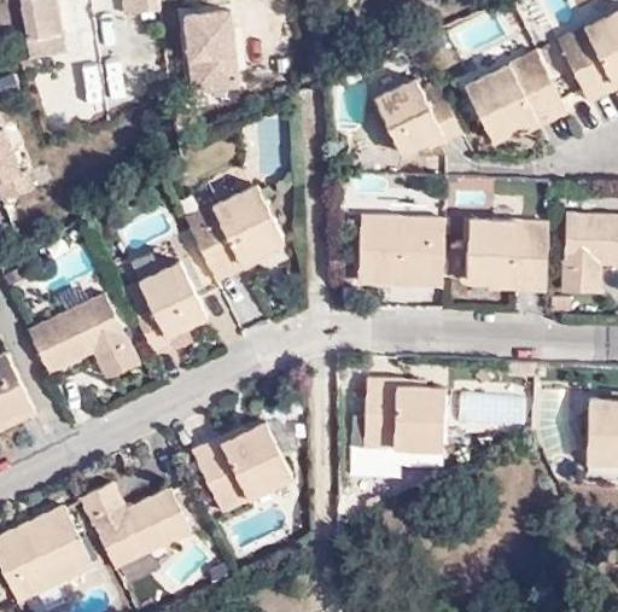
[(24,0),(31,58),(65,52),(57,0),(24,0)]
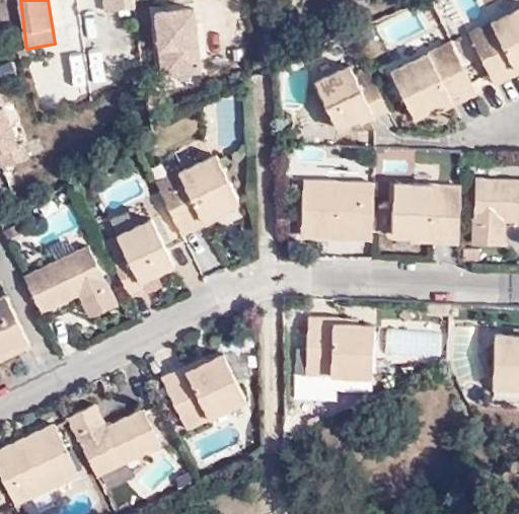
[(518,64),(518,5),(468,31),(494,84),(517,72),(514,67),(518,64)]
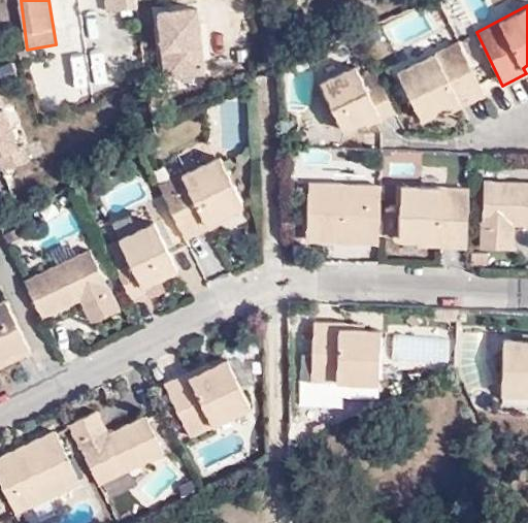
[(196,15),(158,20),(164,85),(202,80),(196,15)]
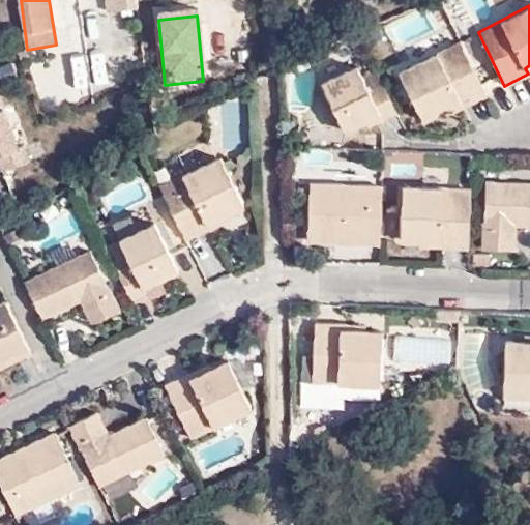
[(92,106),(87,42),(97,41),(95,20),(62,22),(66,69),(37,71),(40,110),(92,106)]
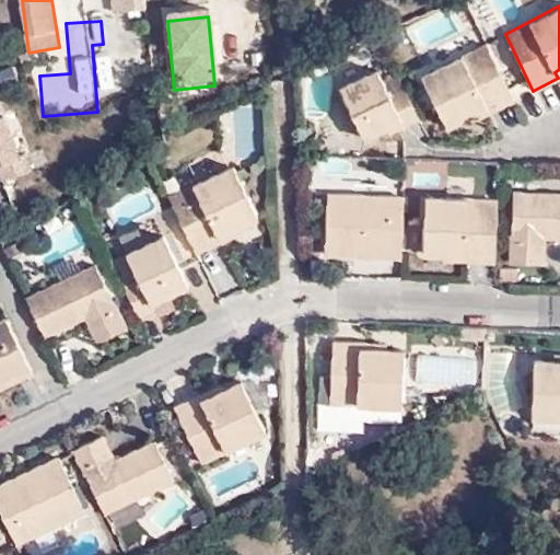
[(513,100),(487,44),(424,78),(448,124),(483,106),(487,114),(513,100)]
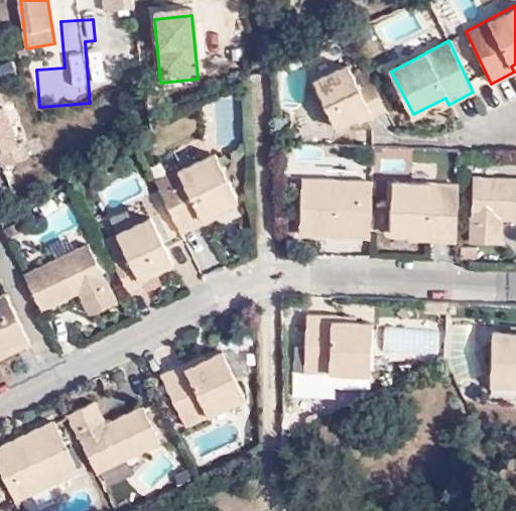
[(91,86),(109,85),(107,53),(89,54),(91,86)]
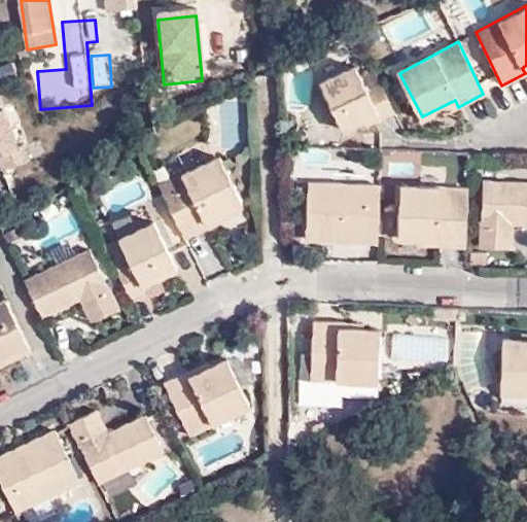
[(394,109),(380,79),(365,88),(353,64),(318,82),(342,129),(374,113),(377,118),(394,109)]
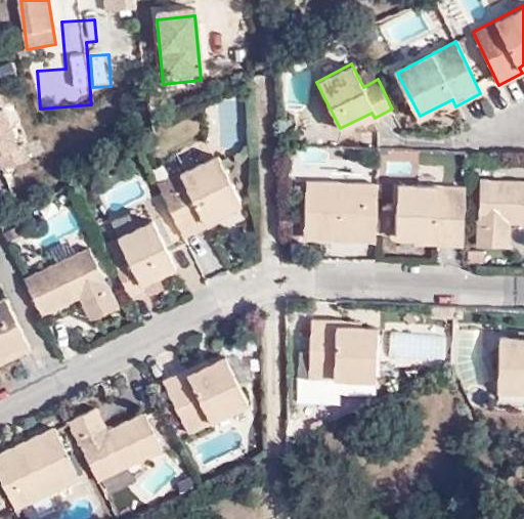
[(244,145),(242,102),(217,104),(220,147),(244,145)]
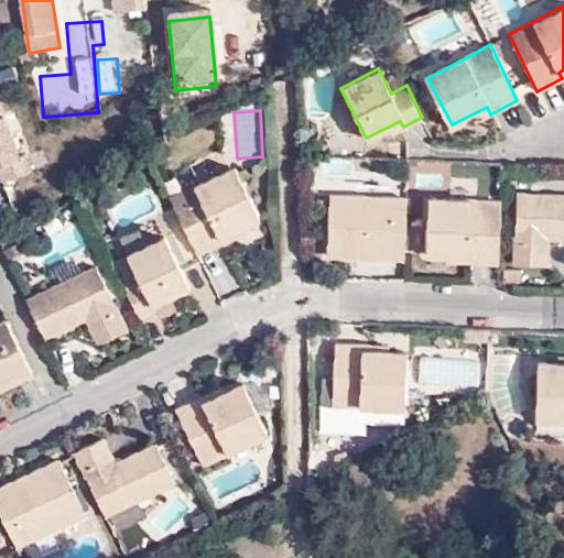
[(3,117),(0,118),(0,183),(31,173),(25,157),(19,160),(3,117)]
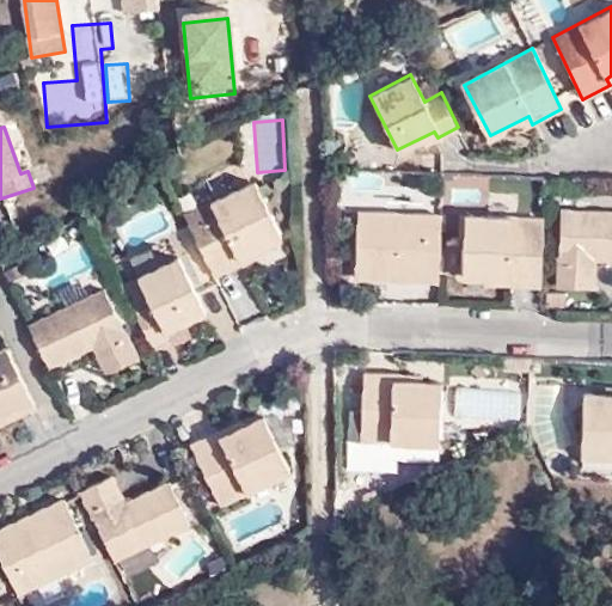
[(251,182),(184,213),(212,275),(238,263),(234,255),(276,236),(251,182)]
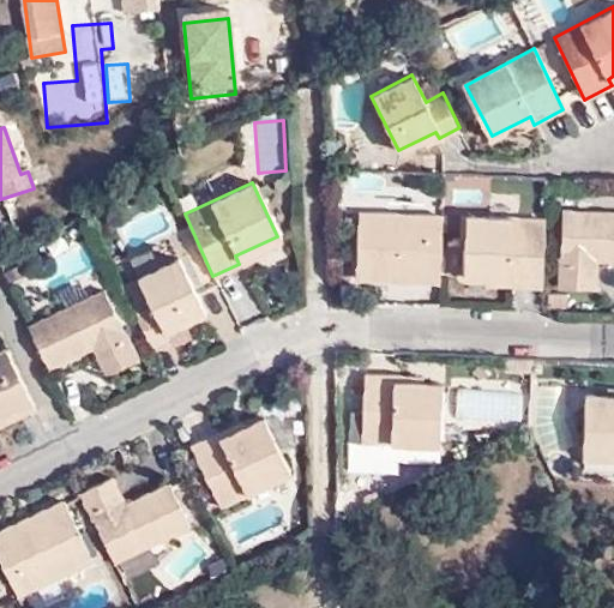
[(613,215),(563,214),(557,288),(591,290),(594,259),(613,259),(613,215)]
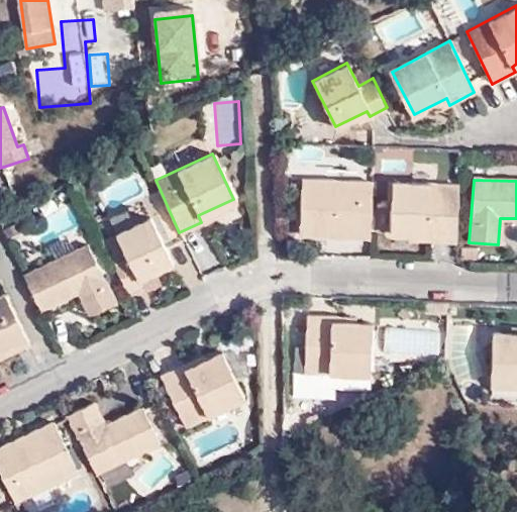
[(373,234),(375,185),(300,181),(296,233),(309,236),(327,236),(328,231),(373,234)]
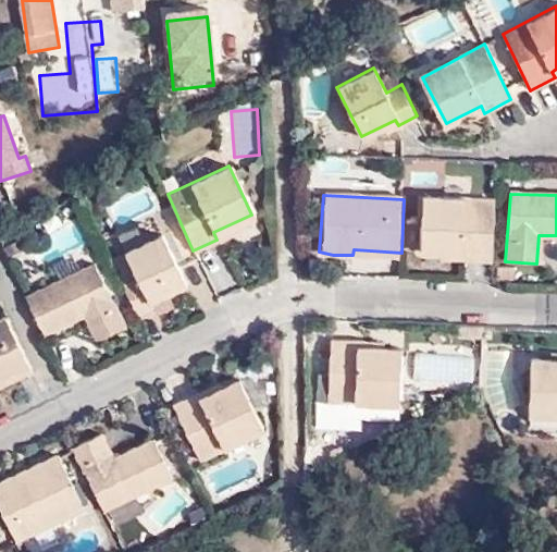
[(493,264),(495,200),(422,197),(419,253),(459,255),(459,261),(493,264)]
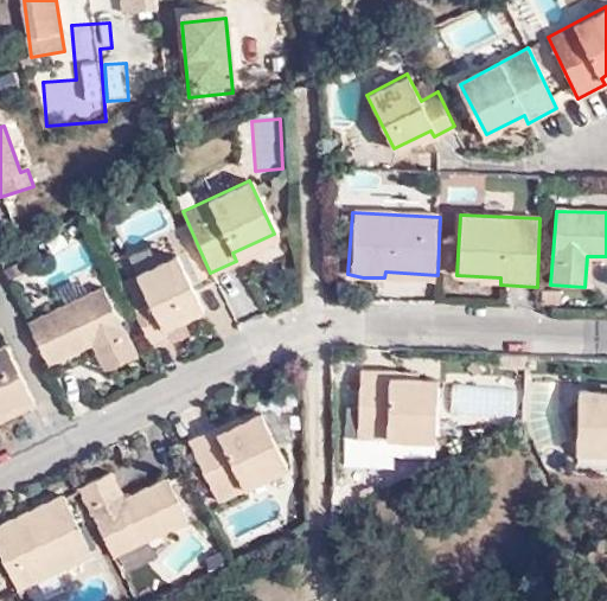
[(144,301),(133,307),(148,340),(161,333),(158,327),(197,308),(173,255),(132,276),(144,301)]
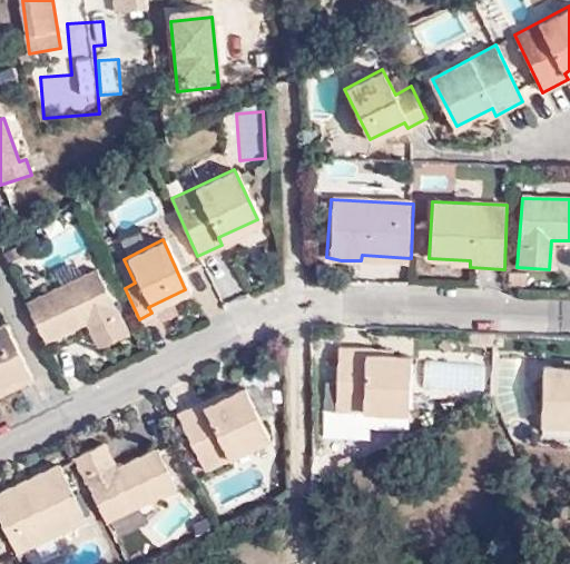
[(94,269),(27,300),(45,339),(82,322),(94,346),(124,333),(94,269)]
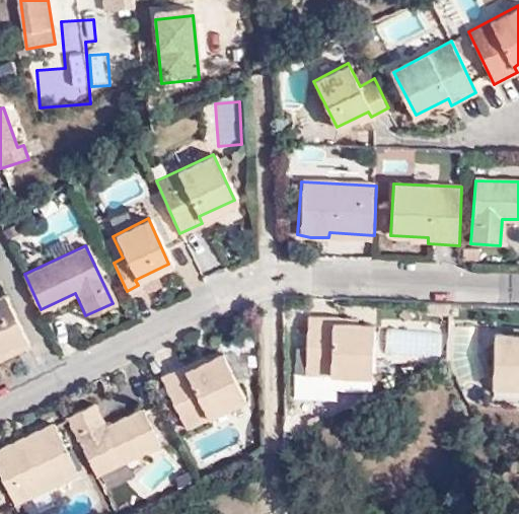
[(0,351),(26,340),(4,293),(0,295),(0,351)]
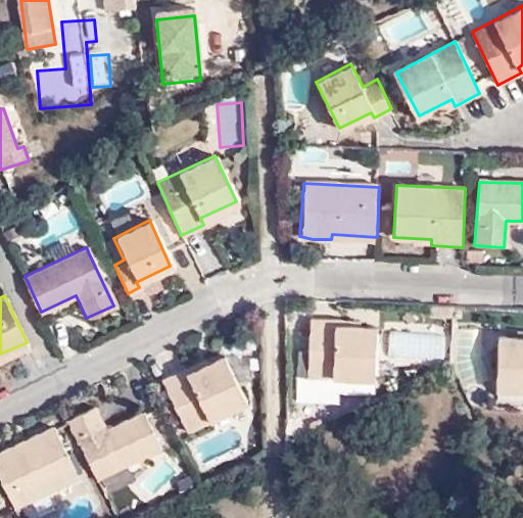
[(335,318),(310,317),(304,376),(370,380),(375,330),(334,327),(335,318)]
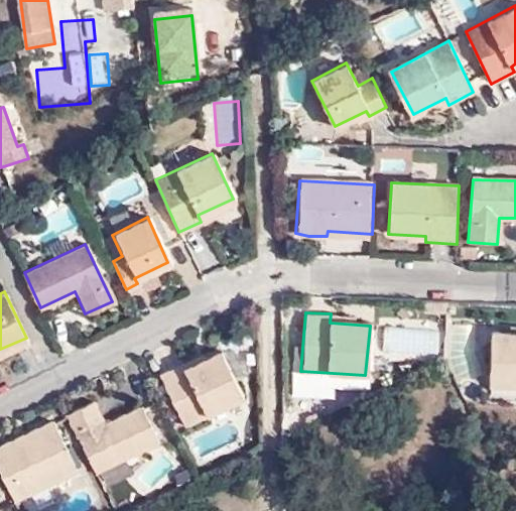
[(440,360),(439,332),(397,332),(397,361),(440,360)]
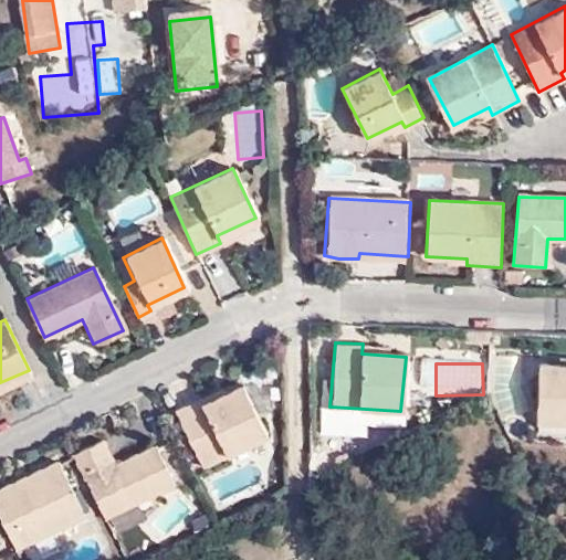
[(565,423),(565,366),(541,366),(537,422),(565,423)]
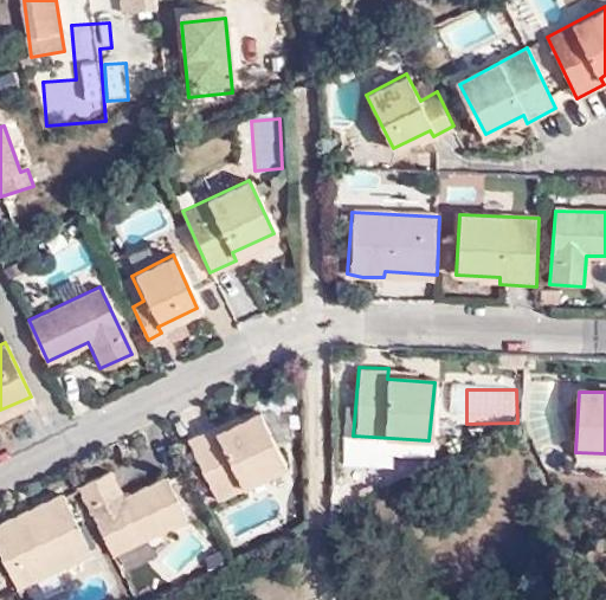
[(211,431),(185,442),(212,501),(279,469),(255,417),(214,436),(211,431)]
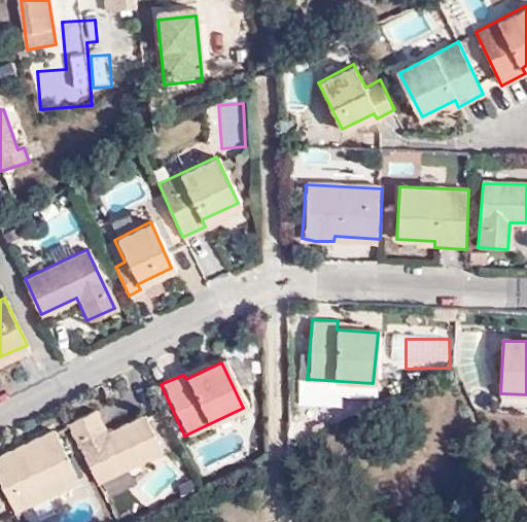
[(90,413),(69,424),(96,482),(159,453),(140,418),(102,437),(90,413)]
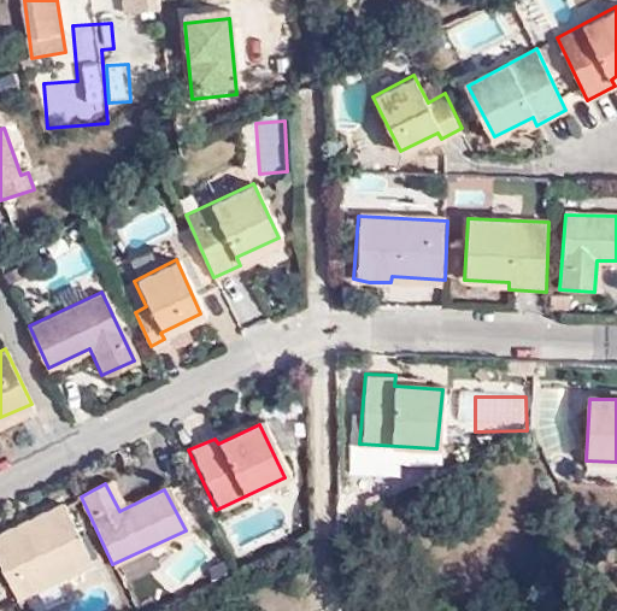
[(30,526),(0,540),(0,567),(13,600),(87,567),(59,506),(28,521),(30,526)]
